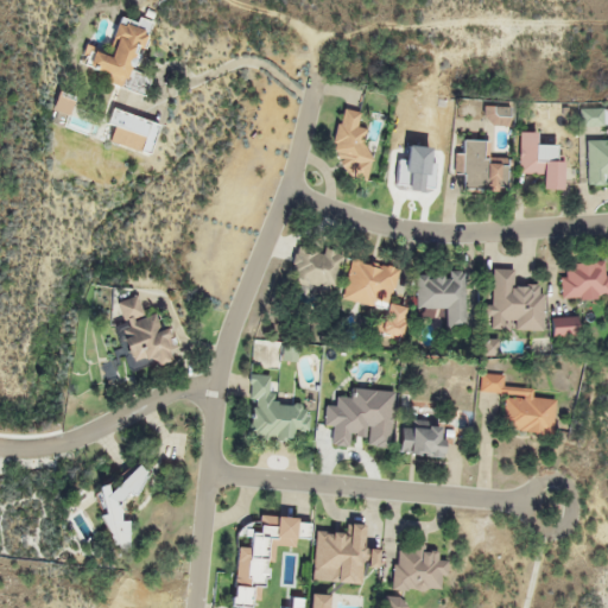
[(510,106),(483,106),(483,125),(510,125),(510,106)]
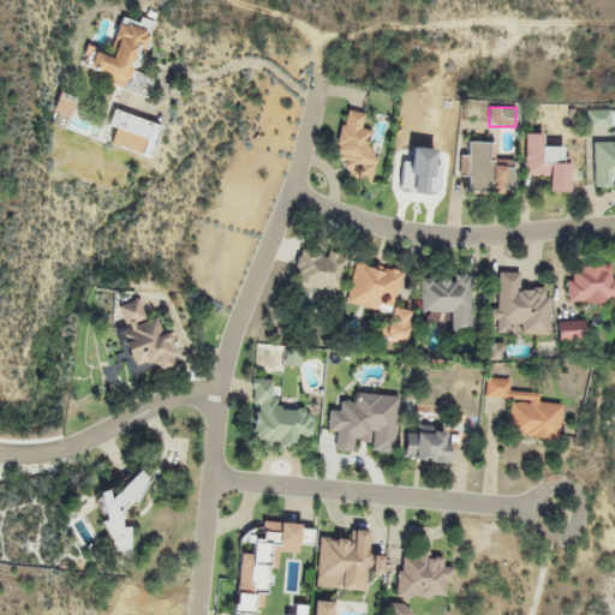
[(365,179),(378,130),(362,126),(364,114),(348,109),(333,171),(365,179)]
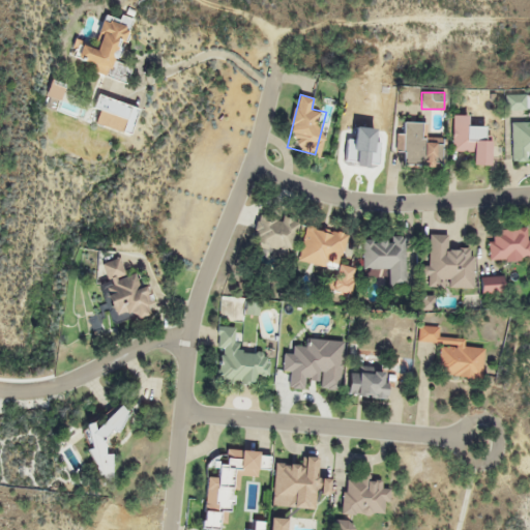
[(526,94),(506,94),(506,109),(526,109),(526,94)]
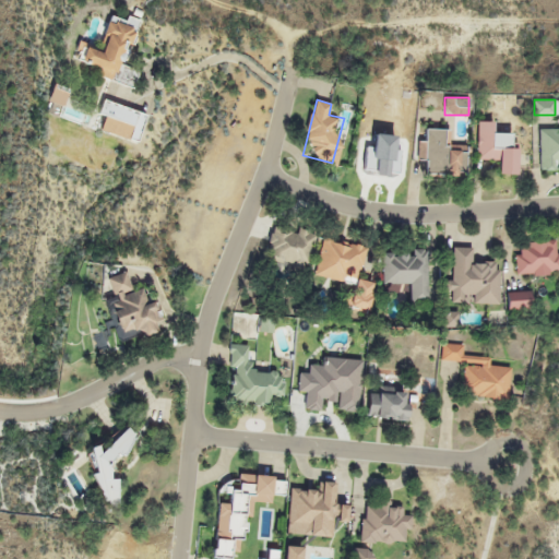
[(516,175),(518,144),(510,144),(510,133),(495,132),(495,121),(477,121),(476,162),(498,163),(497,174),(516,175)]
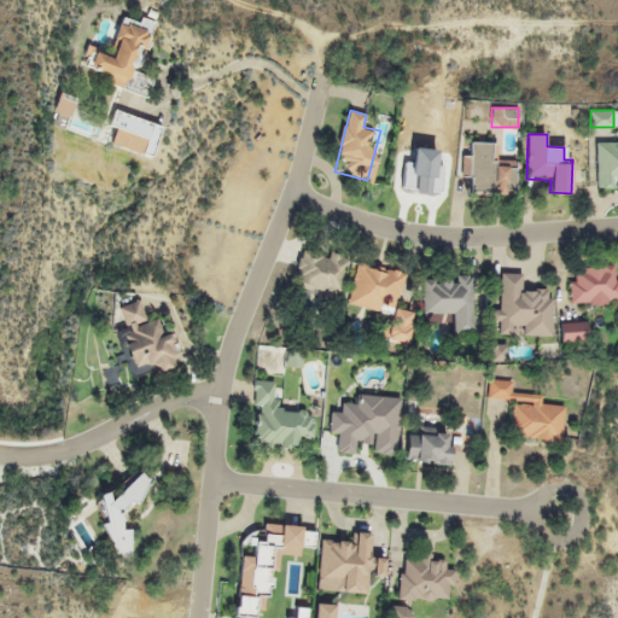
[(617,141),(596,141),(596,186),(617,186),(617,141)]
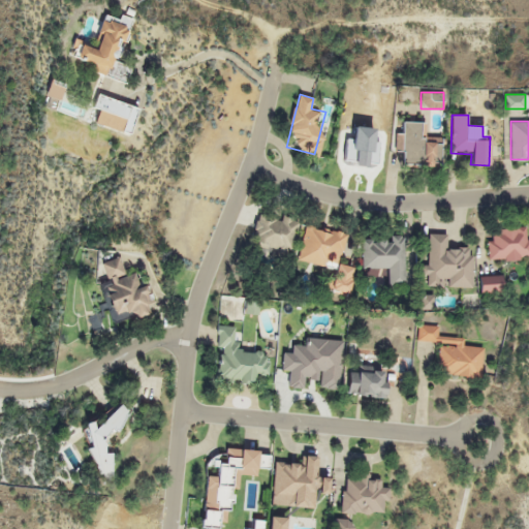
[(426,122),(403,122),(403,132),(395,132),(394,152),(403,152),(403,164),(440,164),(441,134),(426,134),(426,122)]
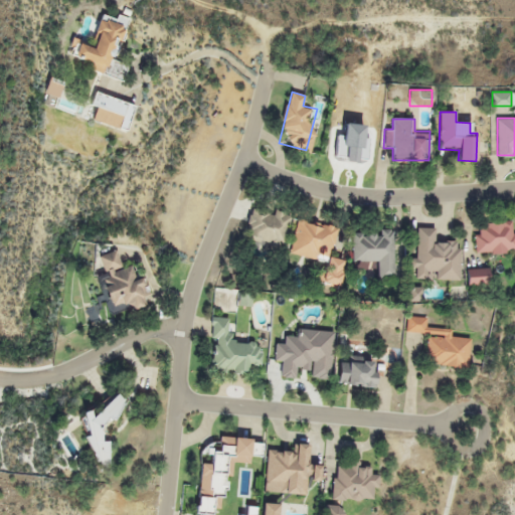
[(291,214),(274,209),(273,213),(252,208),(244,239),(283,248),(291,214)]
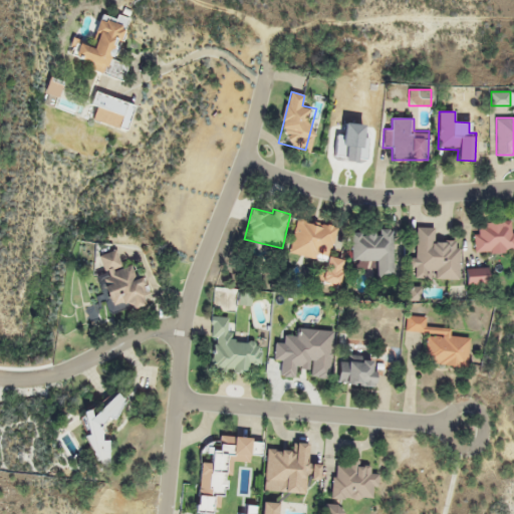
[(337,287),(343,259),(330,257),(336,226),(295,218),(288,253),(322,260),(317,283),(337,287)]
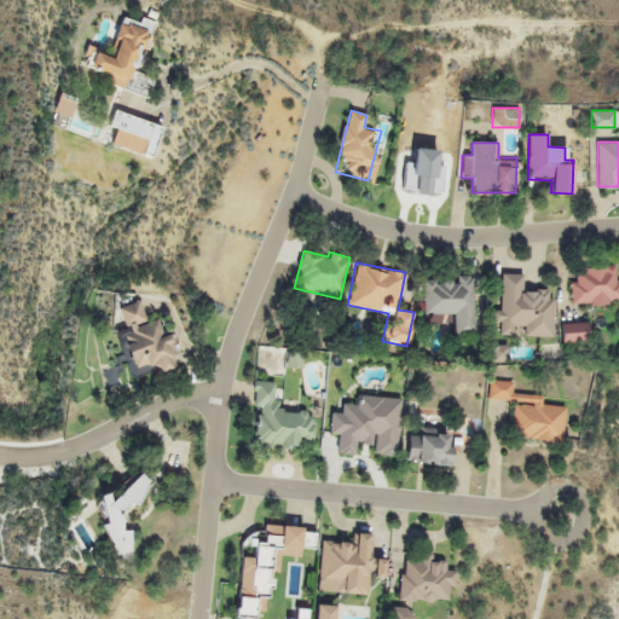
[(571,282),(572,305),(618,304),(618,266),(577,267),(577,282),(571,282)]
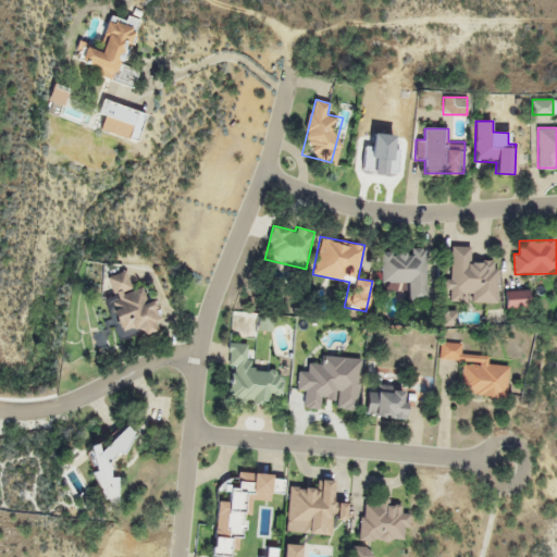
[(497,302),(498,260),(471,260),(471,246),(452,246),(450,280),(443,280),(443,291),(449,291),(449,301),(466,301),(497,302)]
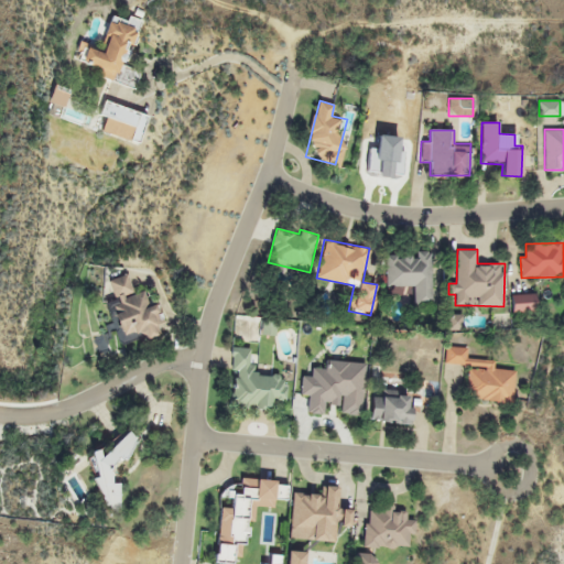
[(431,251),(383,252),(384,285),(410,285),(410,305),(432,305),(431,251)]
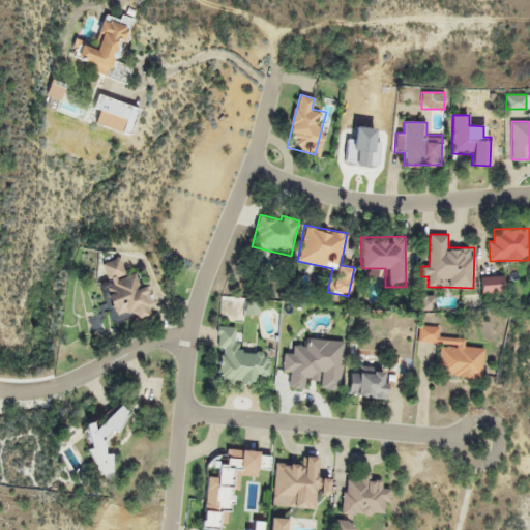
[(480,276),(480,293),(501,293),(501,276),(480,276)]
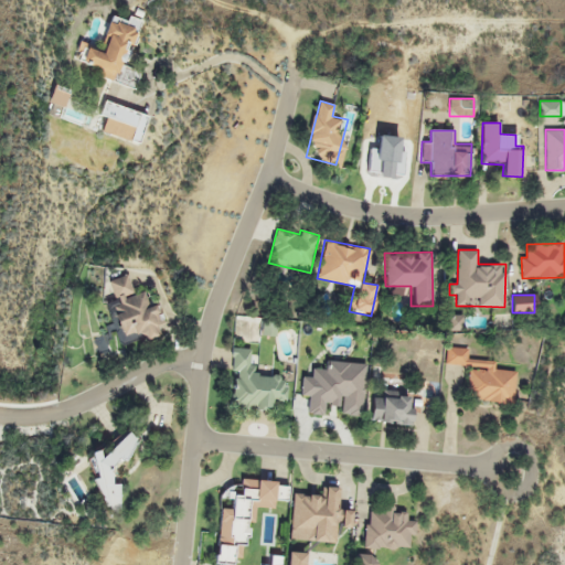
[(448,330),(461,330),(461,316),(448,316),(448,330)]
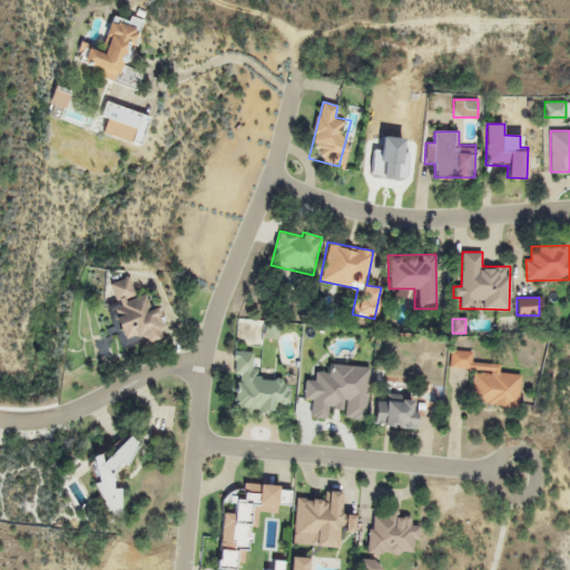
[(519,408),(521,374),(500,372),(500,364),(471,362),(472,351),(450,350),(449,367),(473,370),(471,403),(519,408)]
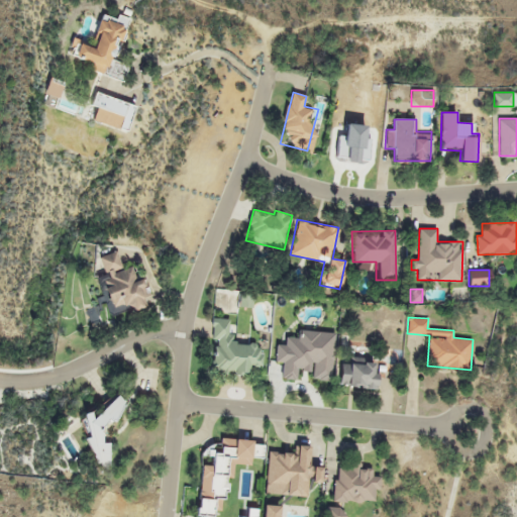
[(251,375),(251,367),(263,368),(264,345),(229,343),(230,319),(213,318),(211,373),(251,375)]
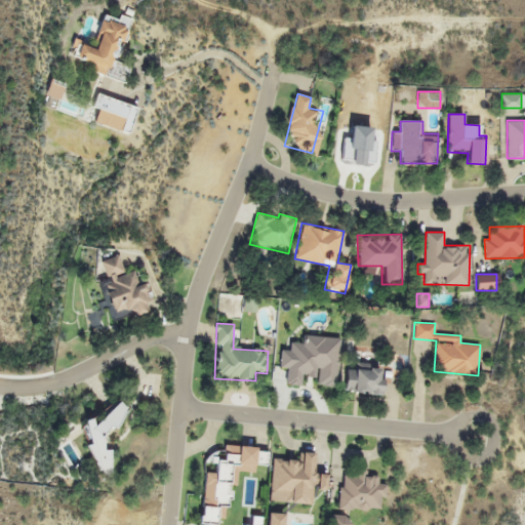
[(340,337),(301,335),(301,344),(289,342),(288,351),(279,351),(278,368),(287,368),(285,386),(300,386),(301,376),(318,377),(317,386),(337,388),(340,337)]
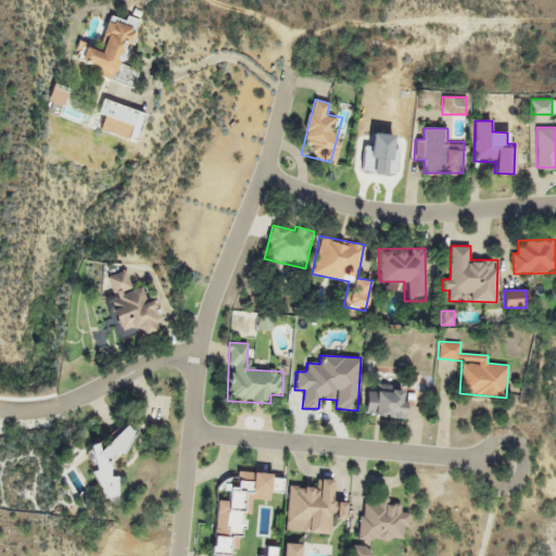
[(376,390),(367,390),(364,414),(405,418),(408,388),(376,384),(376,390)]
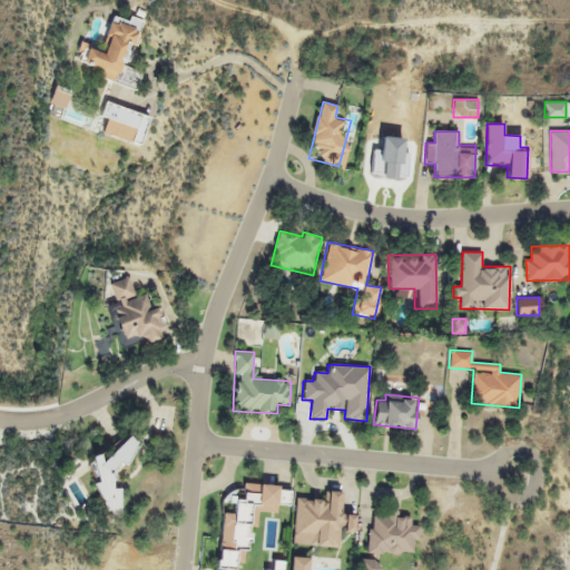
[(99,454),(90,458),(98,480),(96,481),(107,514),(124,509),(116,489),(115,489),(108,468),(140,455),(135,441),(99,454)]
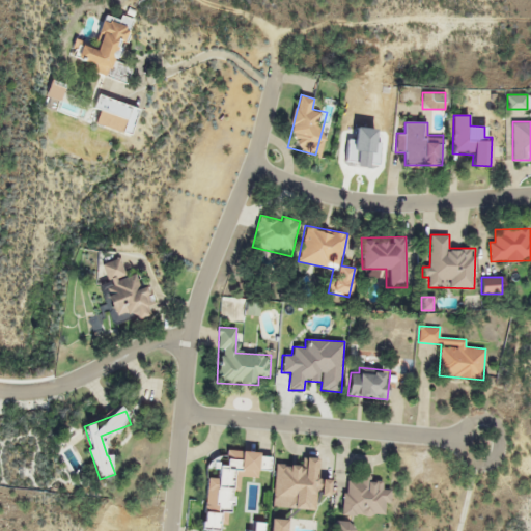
[(203,530),(220,530),(220,522),(230,523),(232,491),(240,491),(240,477),(258,478),(259,470),(271,471),(272,452),(226,450),(226,457),(210,456),(208,470),(217,470),(217,477),(206,476),(203,530)]
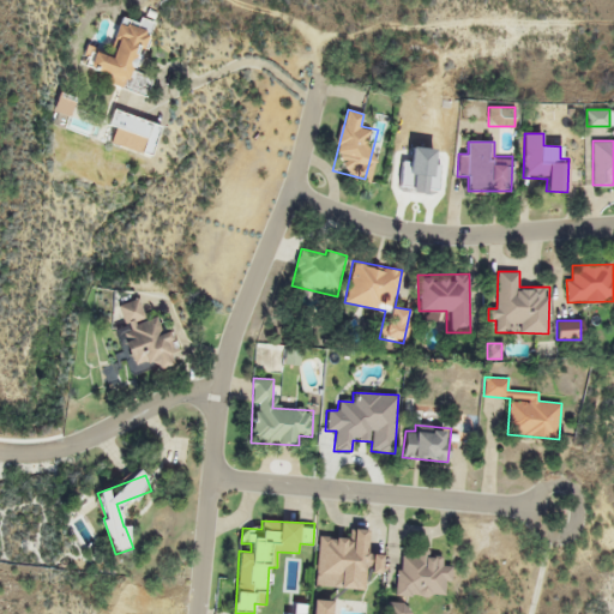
[(349,539),(318,537),(314,587),(367,590),(368,572),(381,572),(383,554),(371,553),(372,529),(349,528),(349,539)]
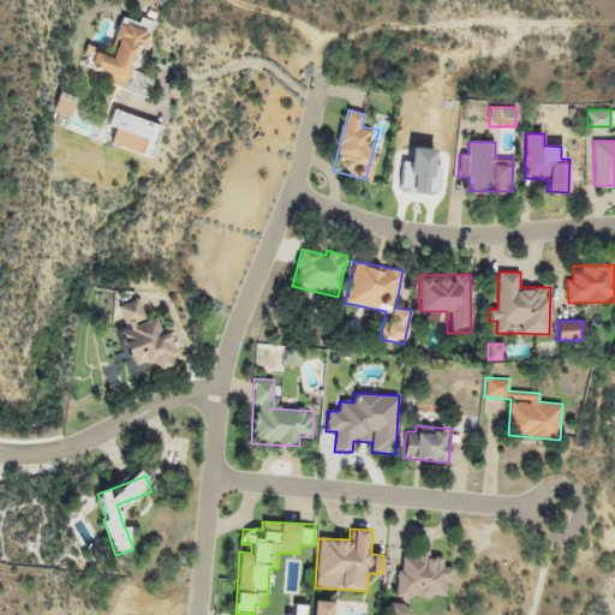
[(395,596),(441,598),(442,584),(451,584),(451,566),(442,566),(442,557),(430,556),(430,550),(416,549),(416,557),(398,557),(395,596)]
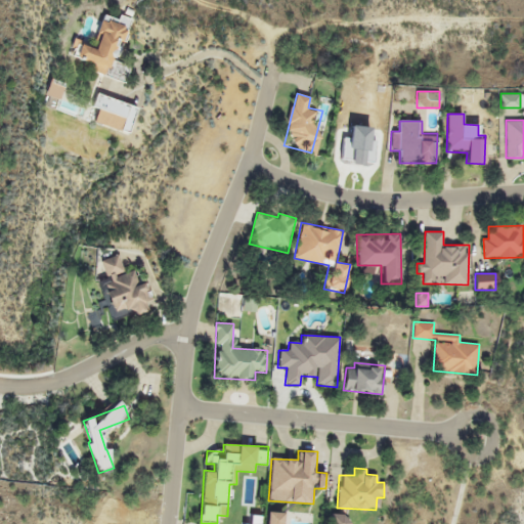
[(282,523),(285,512),(267,511),(266,523),(282,523)]
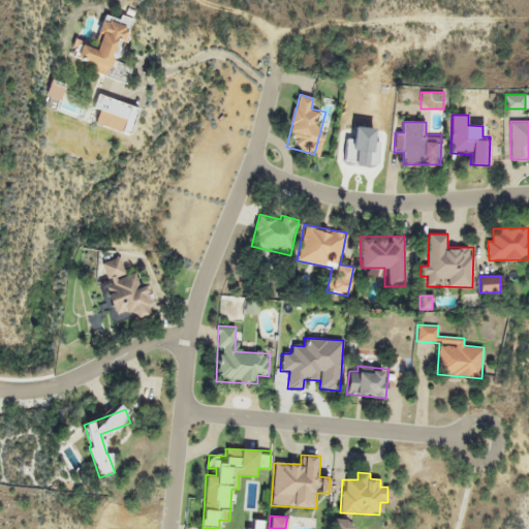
[(352,528),(352,519),(334,519),(334,528),(352,528)]
